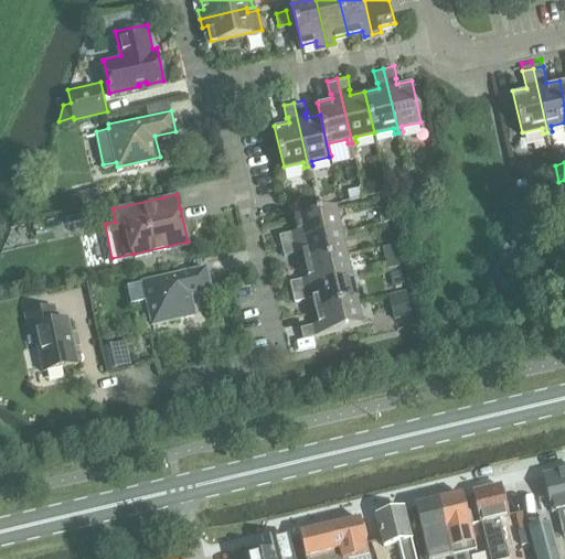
[(279,232),(281,242),(345,227),(344,223),(340,224),(336,205),(294,214),(298,229),(292,230),(292,229),(279,232)]
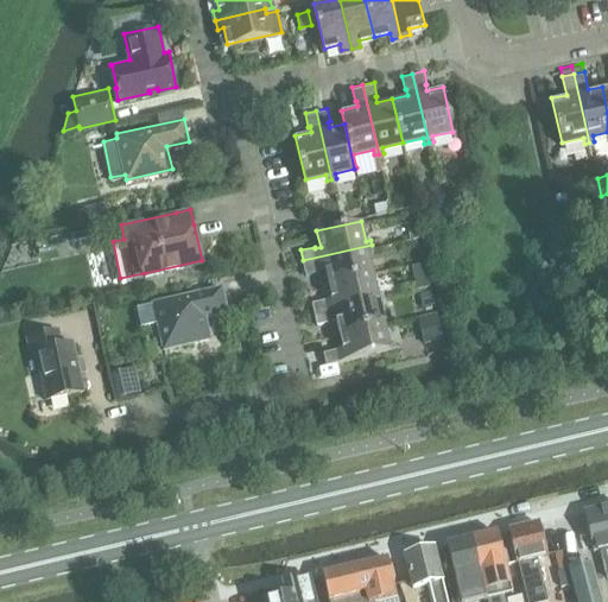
[(417,223),(409,226),(410,235),(419,233),(417,223)]
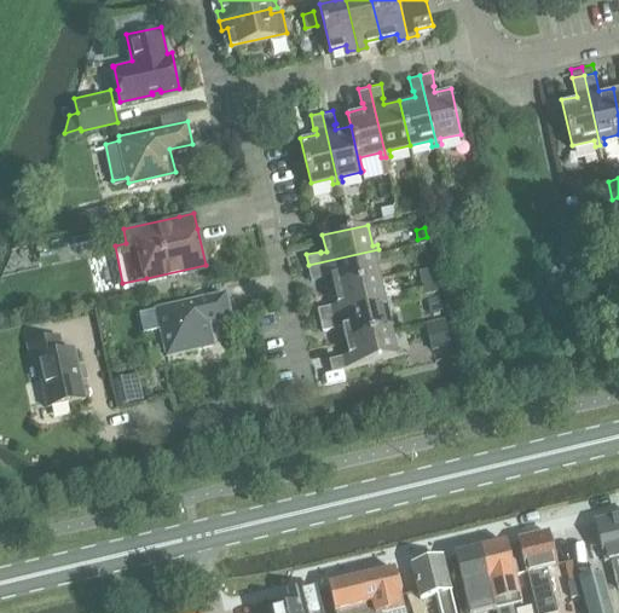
[(380,254),(379,249),(308,265),(311,276),(325,273),(325,271),(330,270),(334,287),(379,276),(375,255),(380,254)]
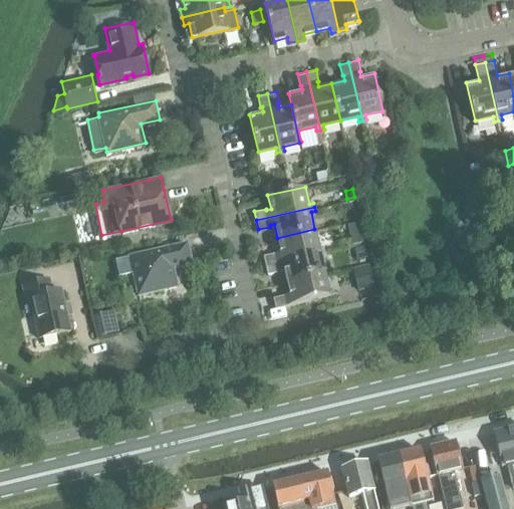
[(319,247),(314,229),(277,238),(281,251),(276,252),(276,251),(264,254),(266,262),(324,249),(323,246),(319,247)]
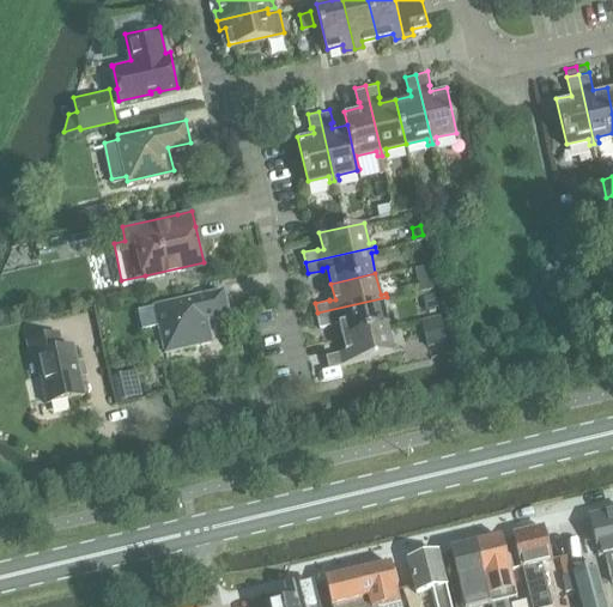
[(229,311),(223,287),(155,303),(138,307),(141,327),(159,323),(165,350),(212,339),(205,310),(212,309),(213,315),(229,311)]
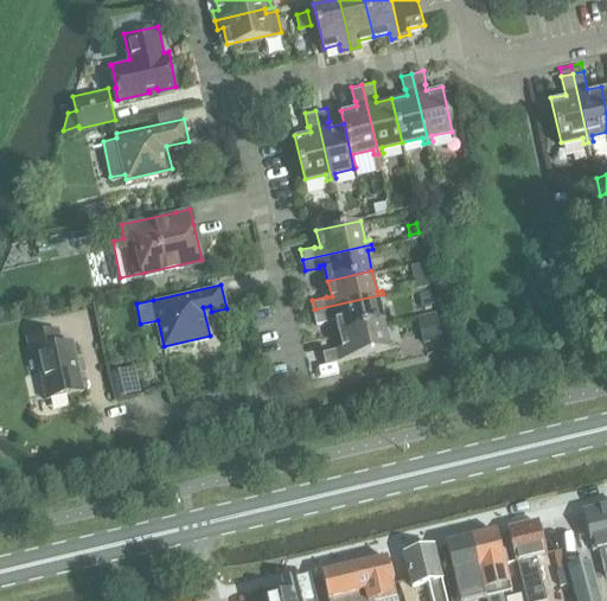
[(430,287),(420,289),(422,302),(433,299),(430,287)]
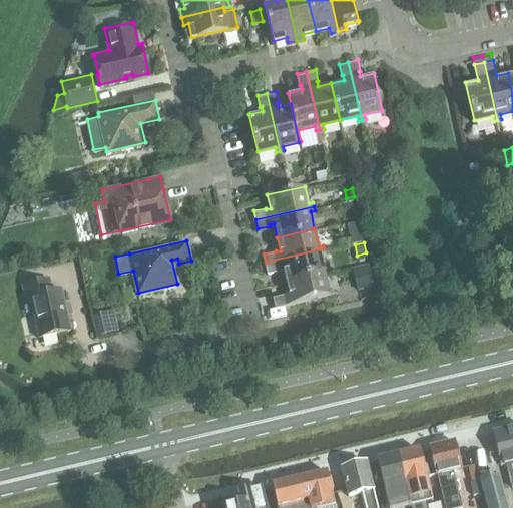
[(320,254),(325,252),(324,248),(266,262),(268,272),(280,269),(279,267),(284,266),(287,280),(324,271),(320,254)]
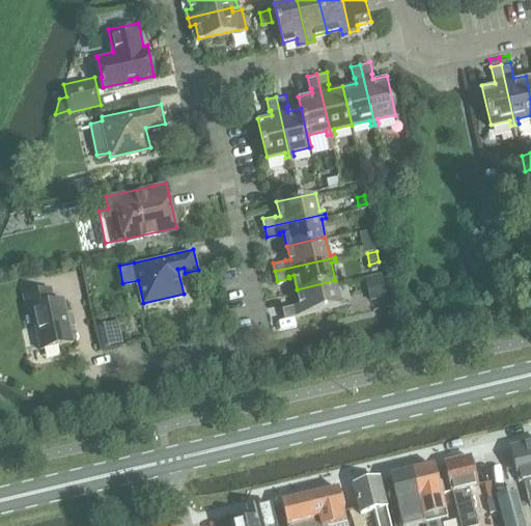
[(386,294),(382,272),(372,274),(366,275),(371,297),(386,294)]
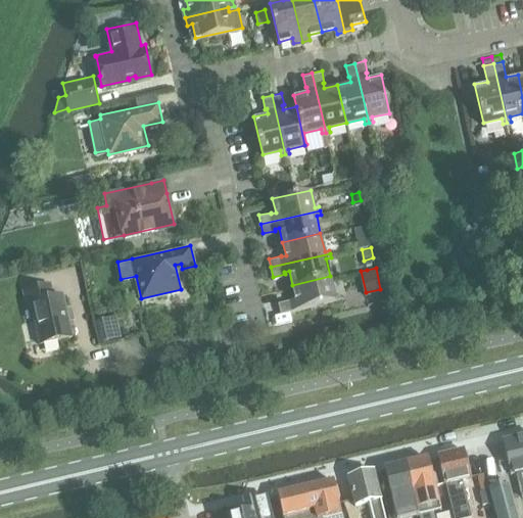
[(334,294),(330,276),(292,285),(295,299),(291,300),(290,298),(279,301),(281,311),(340,297),(339,292),(334,294)]
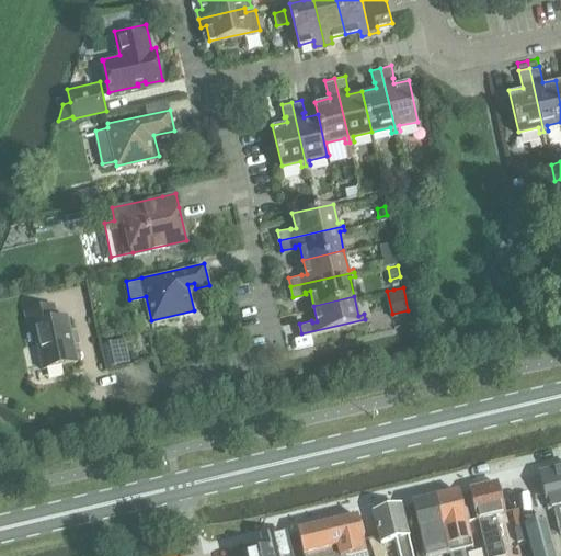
[(43,366),(77,359),(67,314),(56,316),(54,302),(25,308),(29,322),(33,321),(43,366)]
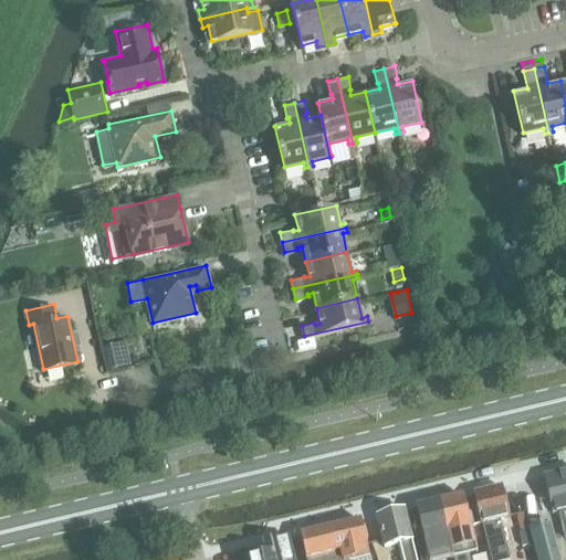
[(109,366),(122,363),(117,342),(105,345),(109,366)]
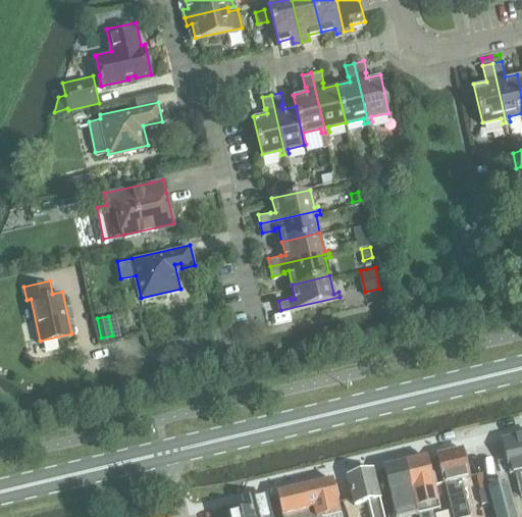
[(521,430),(502,435),(507,459),(509,470),(516,469),(519,483),(521,494),(521,493),(521,430)]
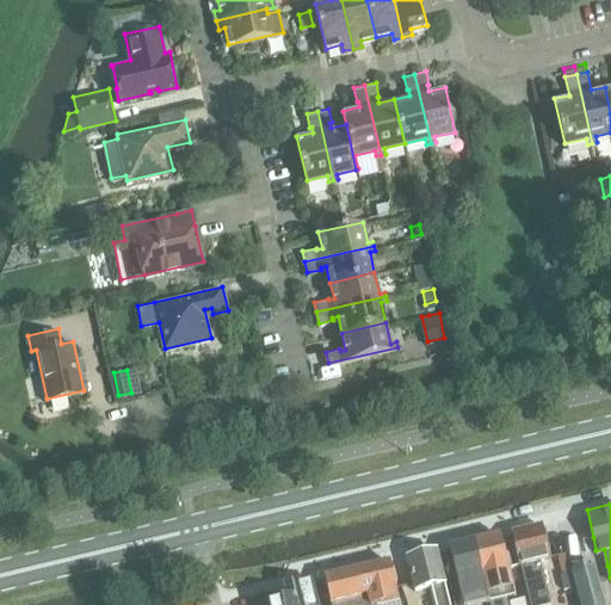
[(541,520),(511,528),(520,563),(522,563),(530,604),(536,604),(550,602),(539,559),(549,556),(541,520)]
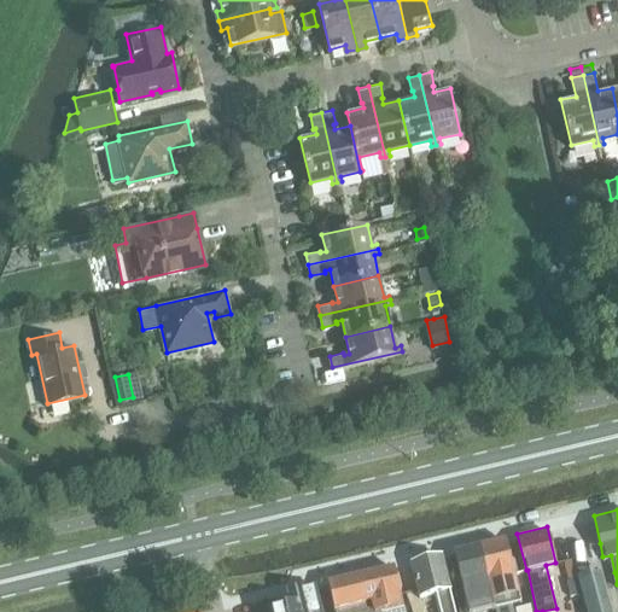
[(505,537),(479,543),(495,606),(495,611),(513,611),(508,592),(518,589),(505,537)]
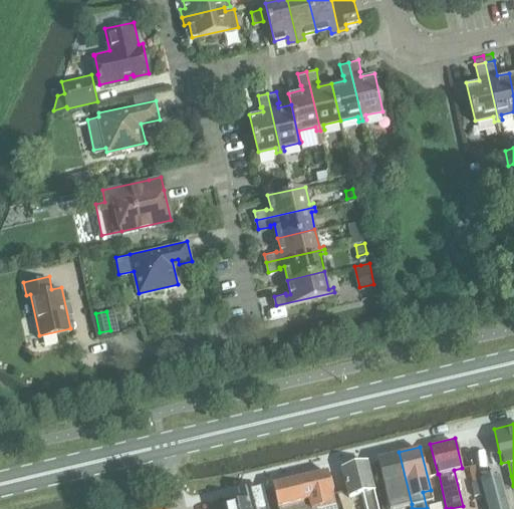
[(399,452),(377,457),(384,486),(390,508),(392,508),(412,504),(399,452)]
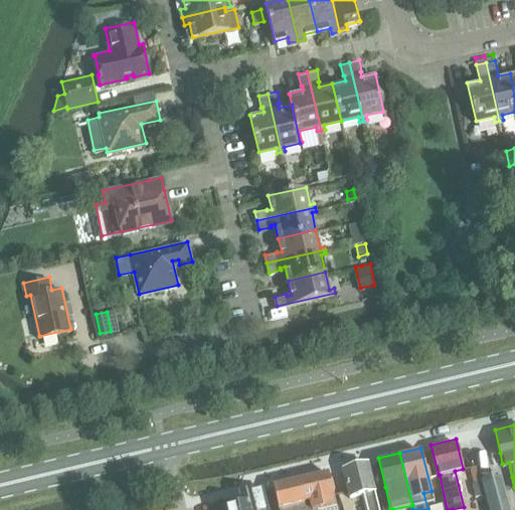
[(379,509),(374,489),(375,489),(368,461),(342,467),(349,495),(362,492),(366,509),(379,509)]
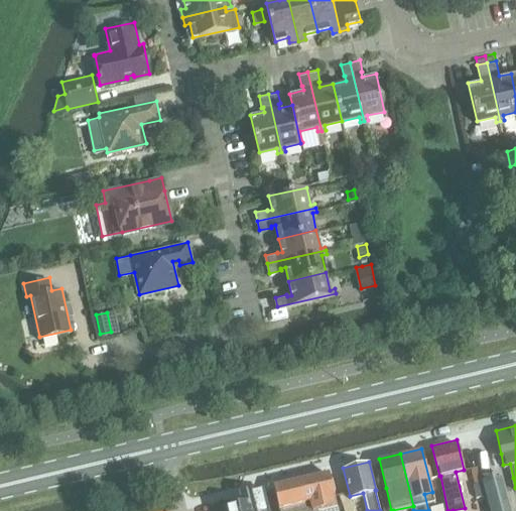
[(477,465),(471,466),(475,481),(480,479),(477,465)]
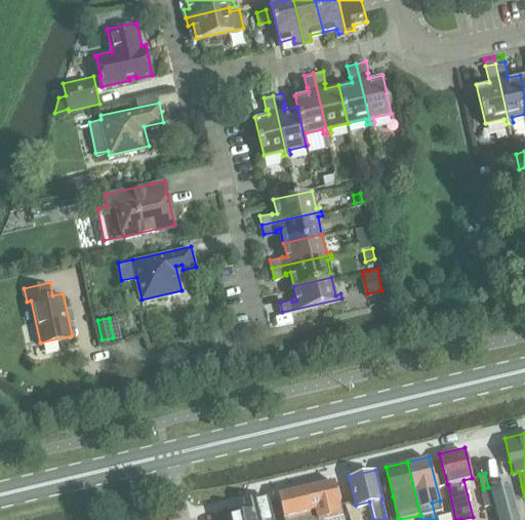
[(335,479),(307,485),(315,519),(345,519),(342,513),(340,503),(335,479)]
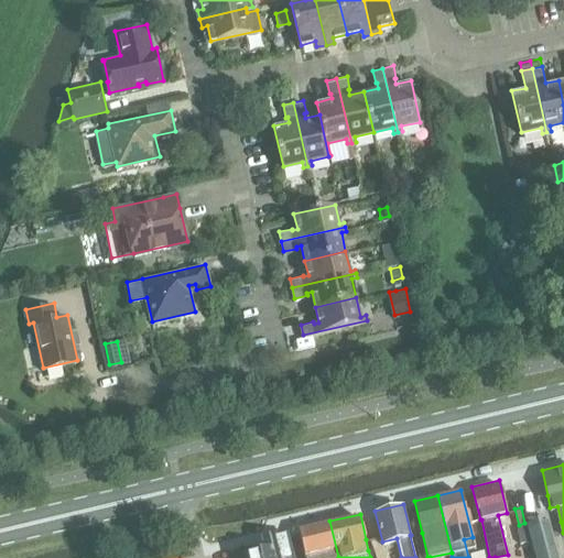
[(559,557),(549,515),(527,520),(535,557),(559,557)]
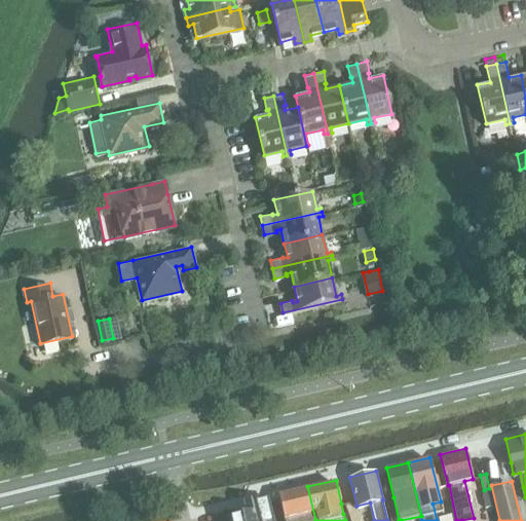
[(315,520),(307,486),(278,493),(285,517),(286,520),(315,520)]
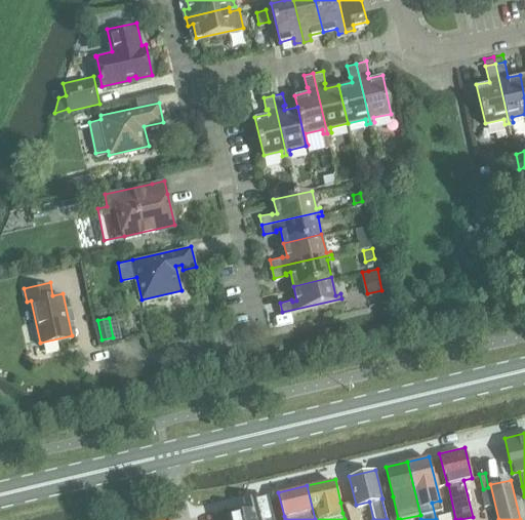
[(483,489),(479,490),(482,503),(491,501),(488,487),(483,489)]
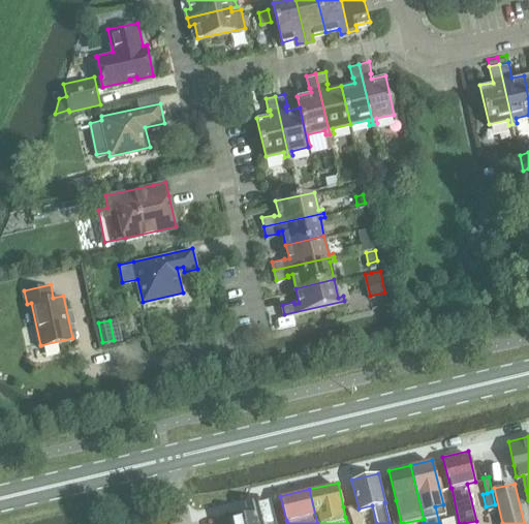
[(248,514),(229,518),(230,523),(229,523),(275,523),(270,498),(246,504),(248,514)]
